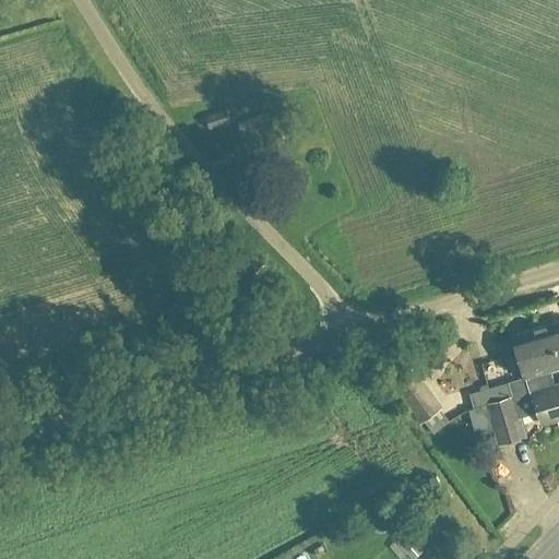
[(209,131),(232,125),(227,110),(205,117),(209,131)]
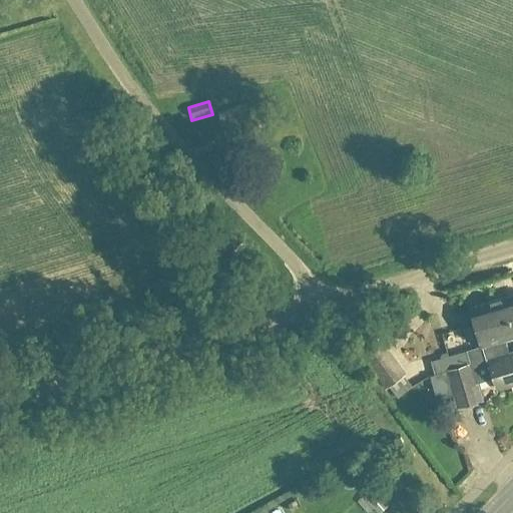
[(229,144),(260,133),(248,104),(218,115),(229,144)]
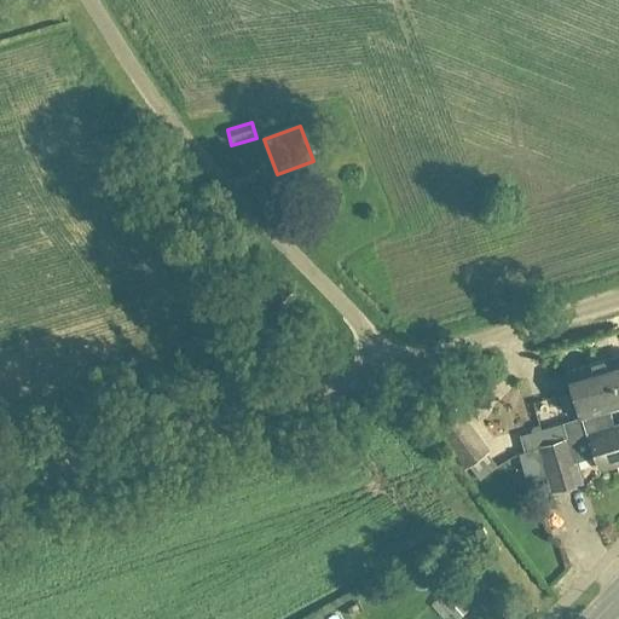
[(528,397),(539,431),(583,418),(586,427),(612,420),(609,410),(611,410),(618,408),(618,357),(570,371),(577,394),(559,400),(555,388),(528,397)]
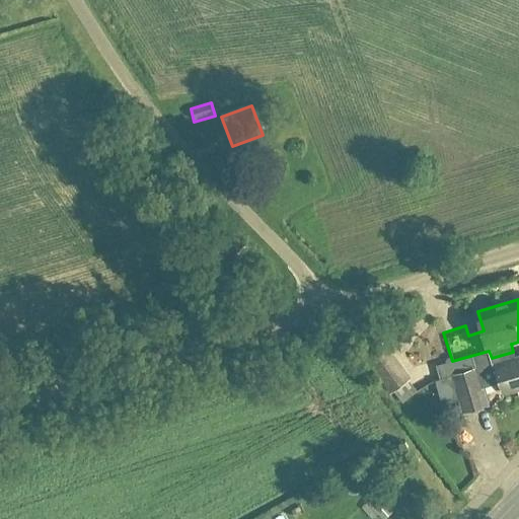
[(392,393),(411,379),(389,350),(371,364),(392,393)]
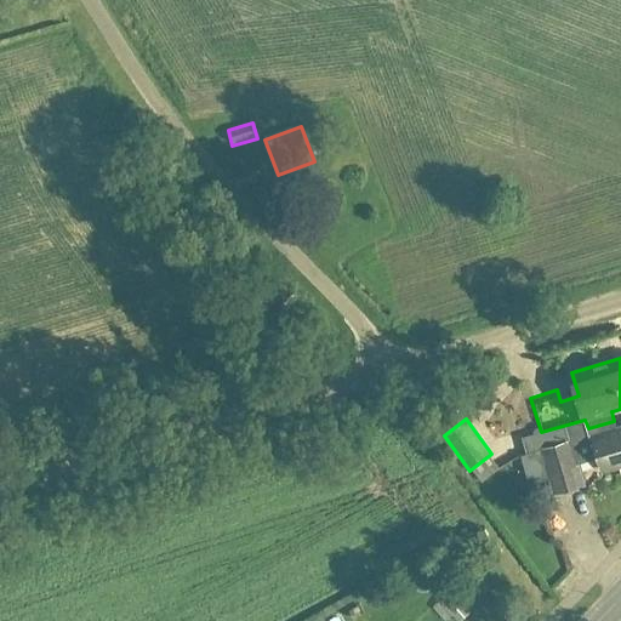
[(614,421),(588,428),(591,439),(594,438),(604,471),(605,471),(620,466),(620,428),(616,429),(614,421)]
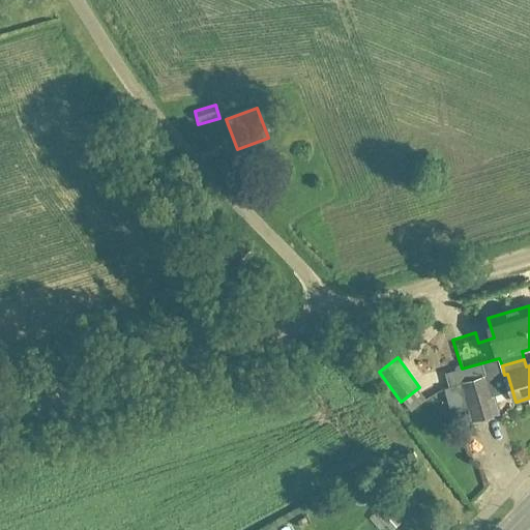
[(489,376),(463,384),(473,421),(499,414),(489,376)]
